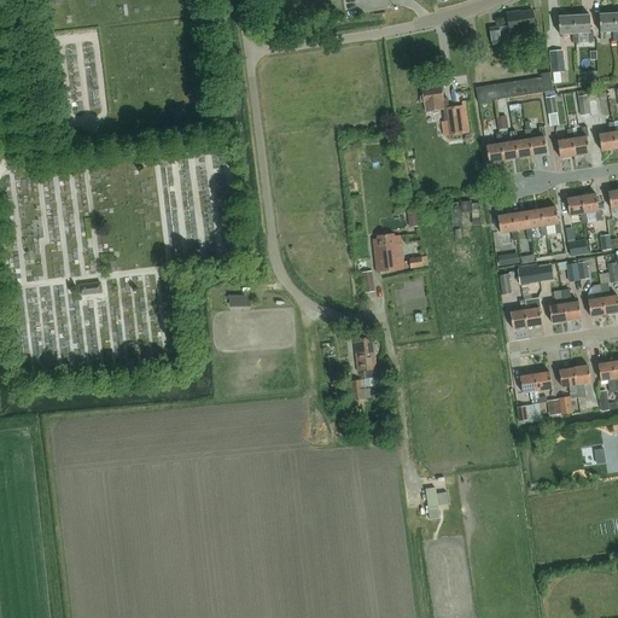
[(508,25),(489,29),(491,44),(501,42),(511,41),(509,30),(535,27),(532,10),(518,12),(516,16),(507,17),(508,25)]
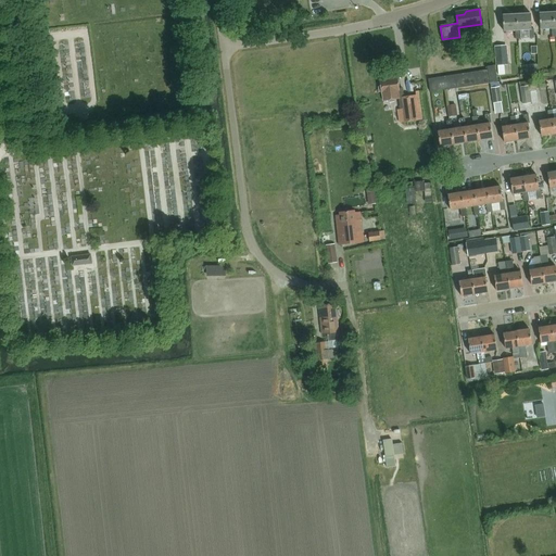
[(553,11),(540,12),(541,27),(552,27),(552,36),(555,35),(555,26),(554,27),(553,11)]
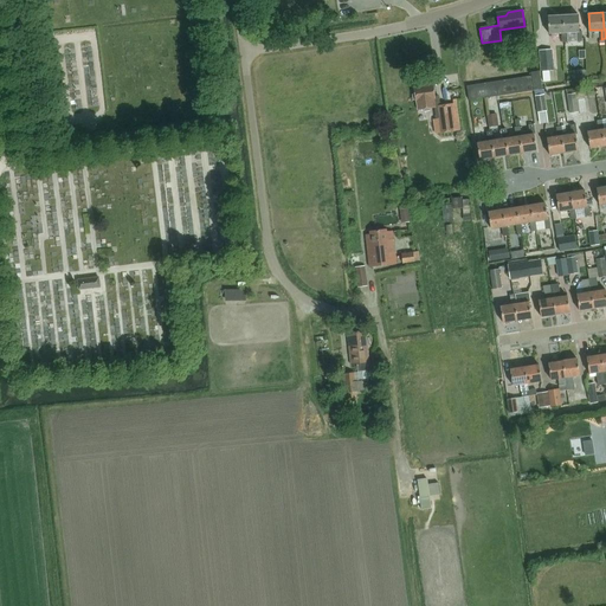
[(579,13),(563,14),(563,31),(567,31),(577,31),(577,40),(582,40),(582,30),(579,30),(579,13)]
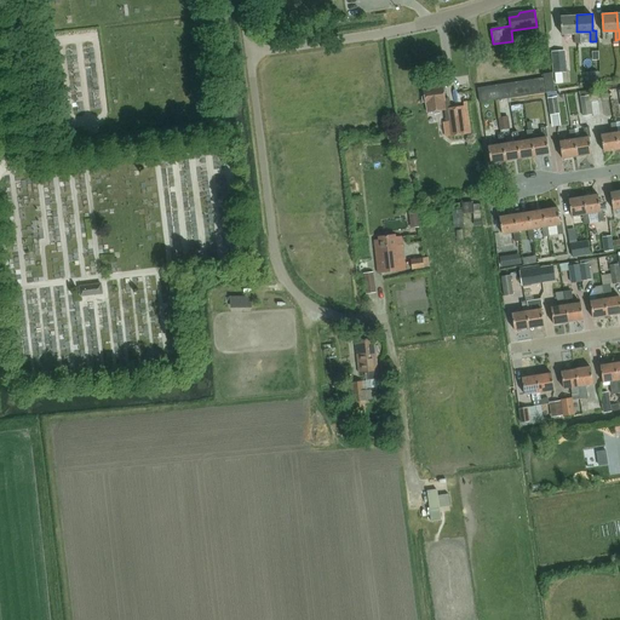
[(577,15),(561,16),(561,33),(574,33),(574,42),(580,42),(580,32),(577,32),(577,15)]
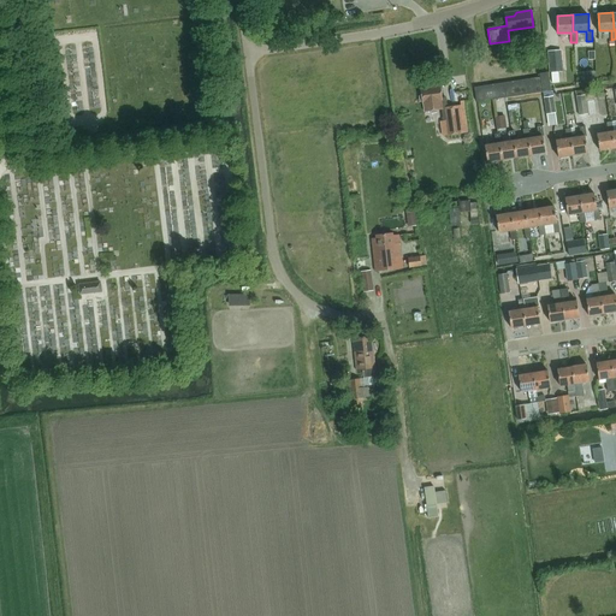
[(562,51),(549,51),(551,72),(563,71),(562,51)]
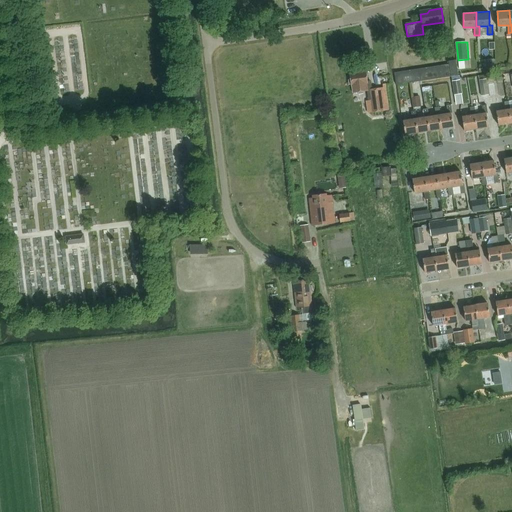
[(448,60),(449,63),(451,75),(458,74),(455,59),(448,60)]
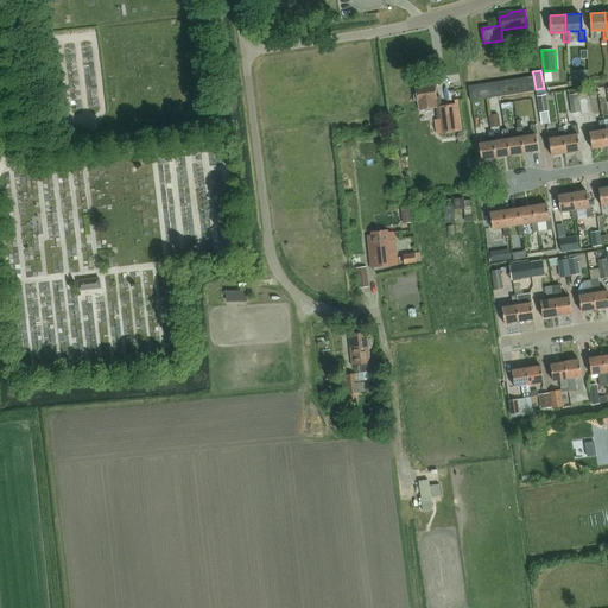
[(525,76),(527,90),(536,89),(533,75),(525,76)]
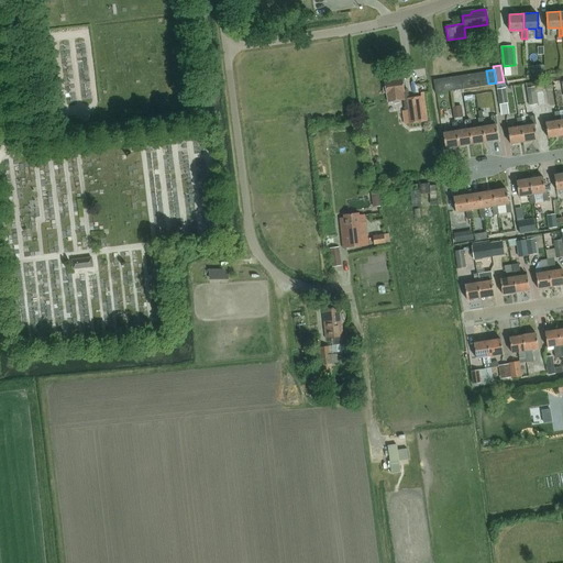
[(486,70),(478,73),(481,86),(488,84),(486,70)]
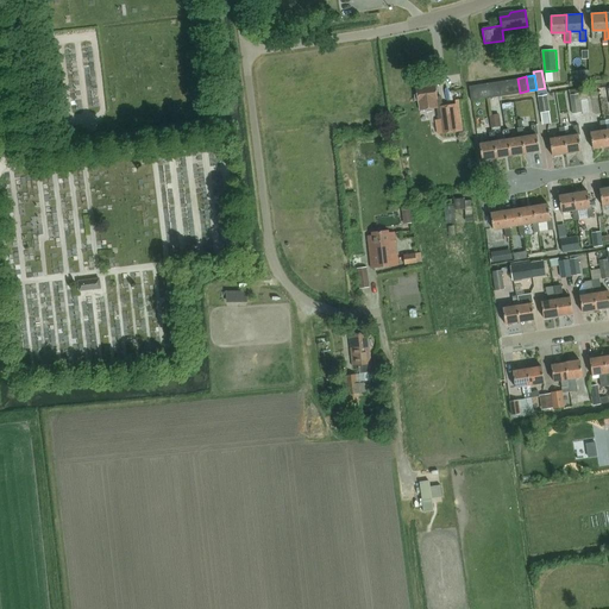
[(513,94),(520,93),(518,79),(510,80),(513,94)]
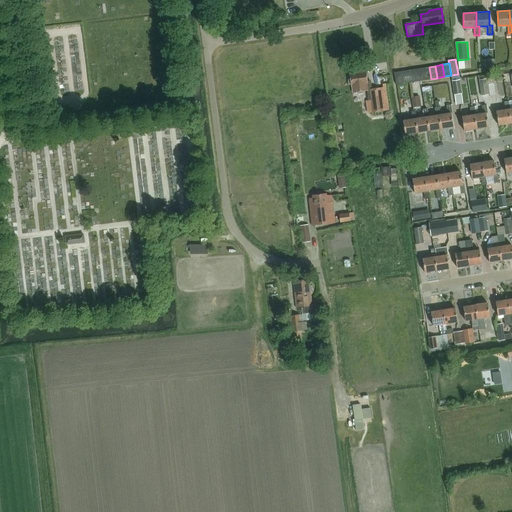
[(424,80),(431,79),(429,67),(422,68),(424,80)]
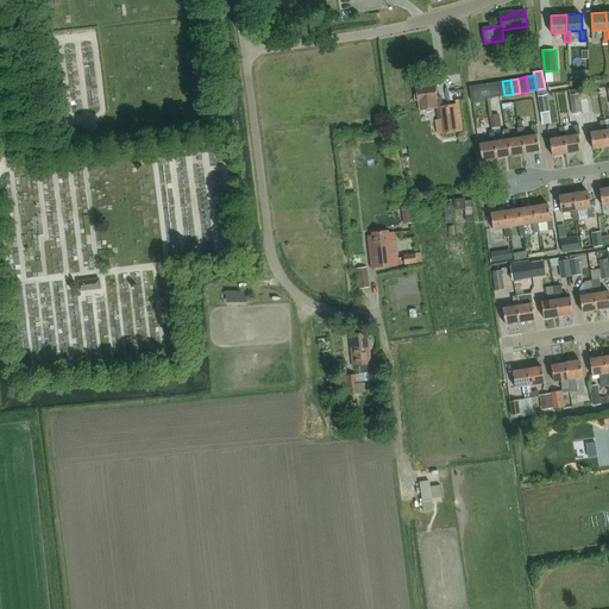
[(496,96),(504,95),(502,81),(494,82),(496,96)]
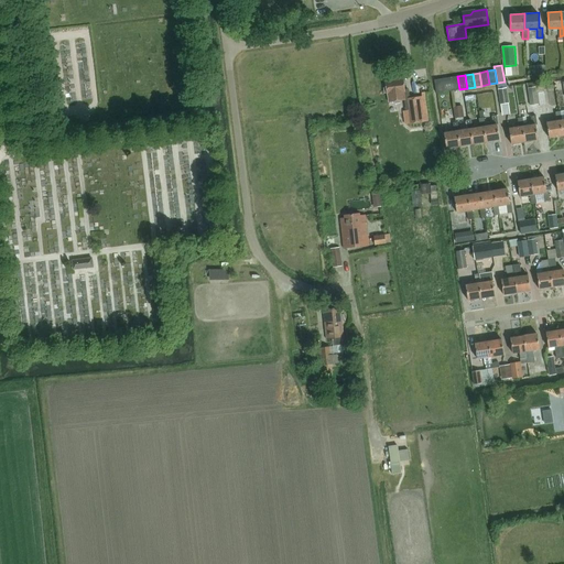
[(452,90),(459,89),(457,76),(449,77),(452,90)]
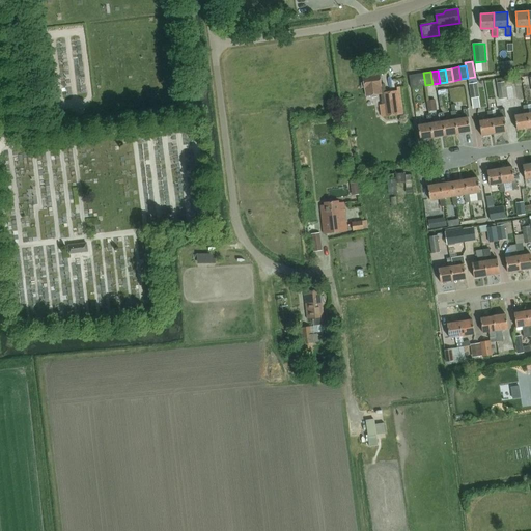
[(368,76),(363,77),(364,87),(365,87),(366,95),(381,93),(382,103),(384,102),(386,114),(397,113),(395,98),(394,91),(387,92),(387,91),(385,92),(384,83),(381,84),(379,73),(367,74),(368,76)]
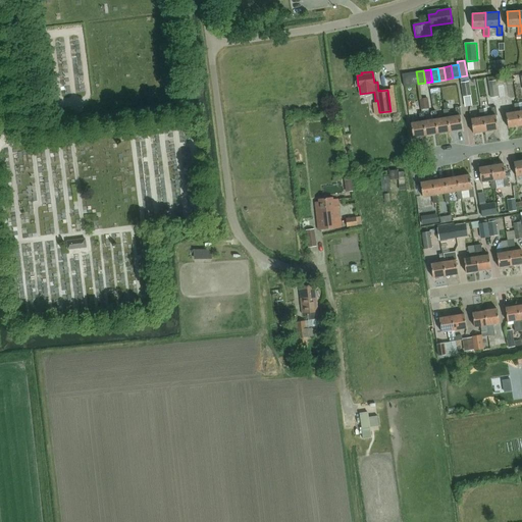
[(412,85),(418,84),(416,71),(410,72),(412,85)]
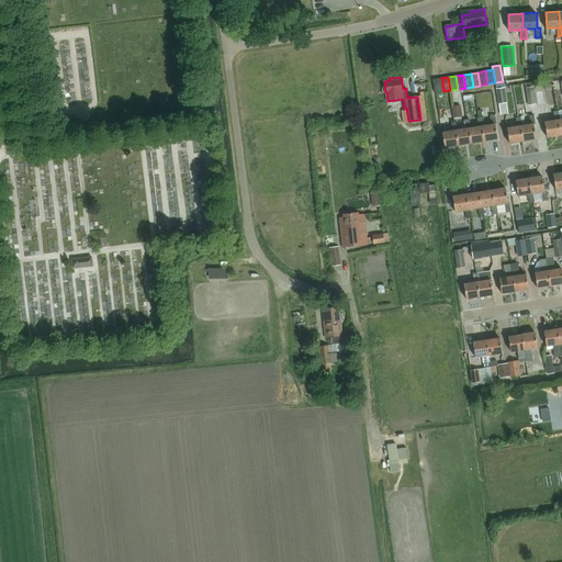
[(436,92),(444,91),(441,78),(434,79),(436,92)]
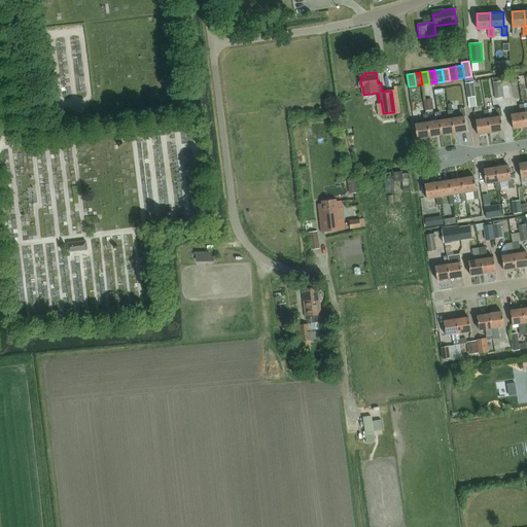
[(493,82),(495,98),(502,98),(499,81),(495,81),(493,82)]
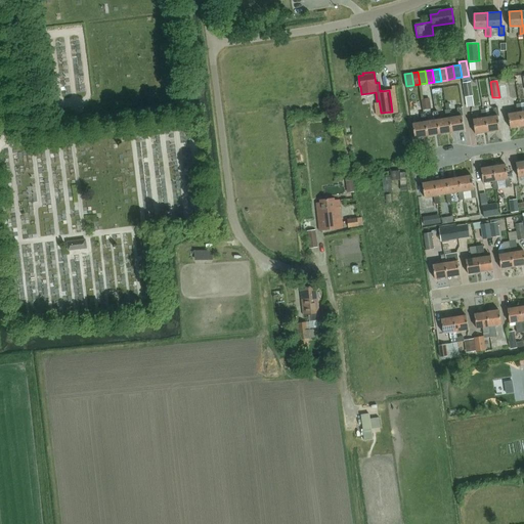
[(466,83),(463,83),(465,97),(473,96),(472,91),(471,82),(466,83)]
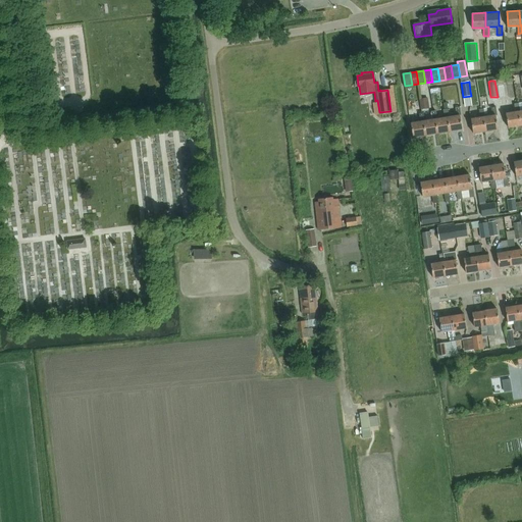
[(428,98),(420,99),(421,107),(429,106),(428,98)]
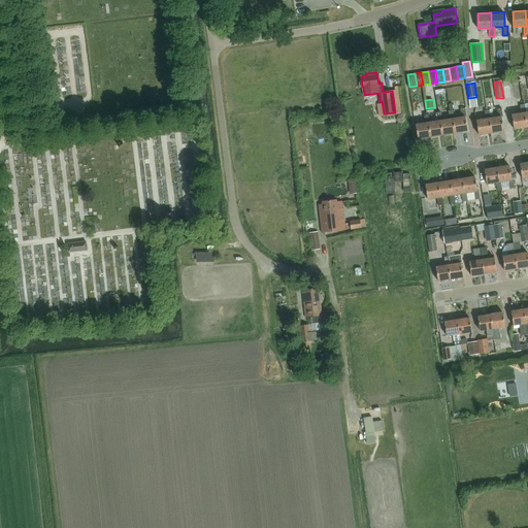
[(521,113),(512,114),(515,129),(527,127),(524,112),(526,112),(525,104),(520,105),(521,113)]
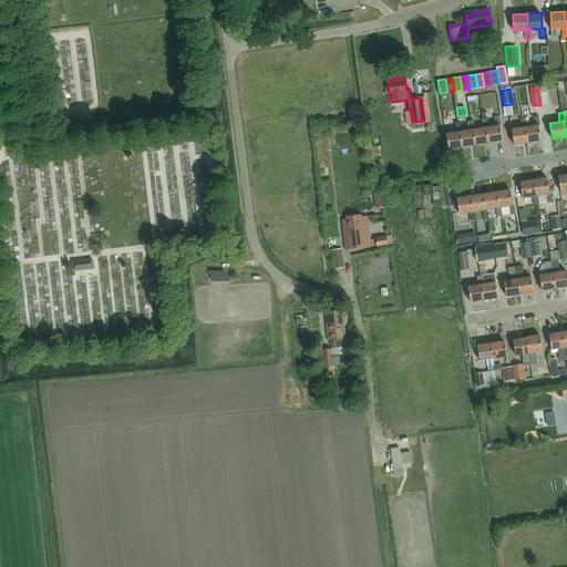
[(527,126),(525,126),(527,142),(540,140),(538,124),(540,124),(538,115),(534,115),(535,125),(527,126)]
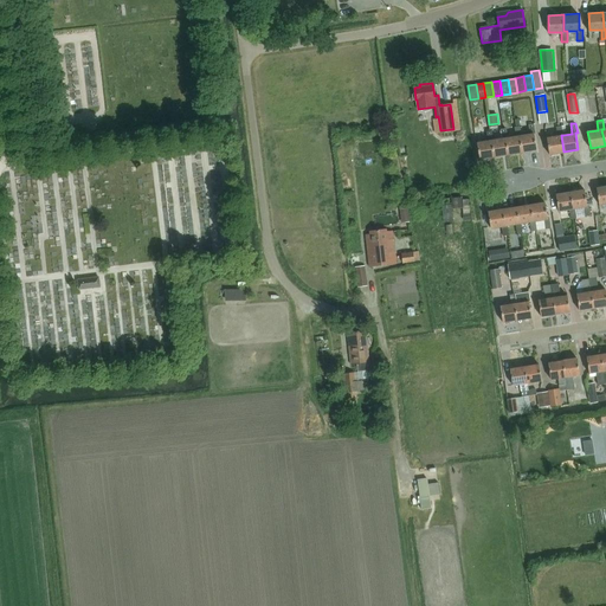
[(522,136),(520,136),(522,153),(536,150),(534,135),(535,135),(534,124),(529,126),(530,135),(522,136)]
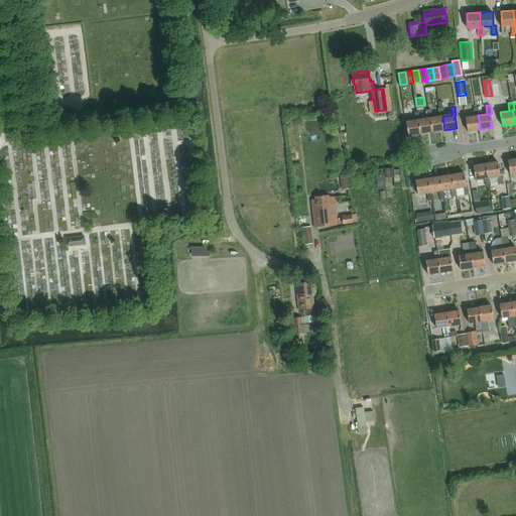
[(475,116),(466,117),(468,131),(480,129),(478,115),(480,115),(479,106),(474,107),(475,116)]
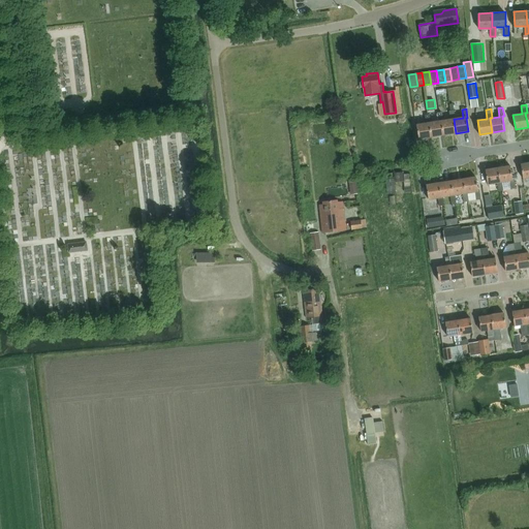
[(443,121),(441,121),(443,135),(456,133),(454,119),(456,119),(454,111),(450,111),(449,112),(450,120),(443,121)]
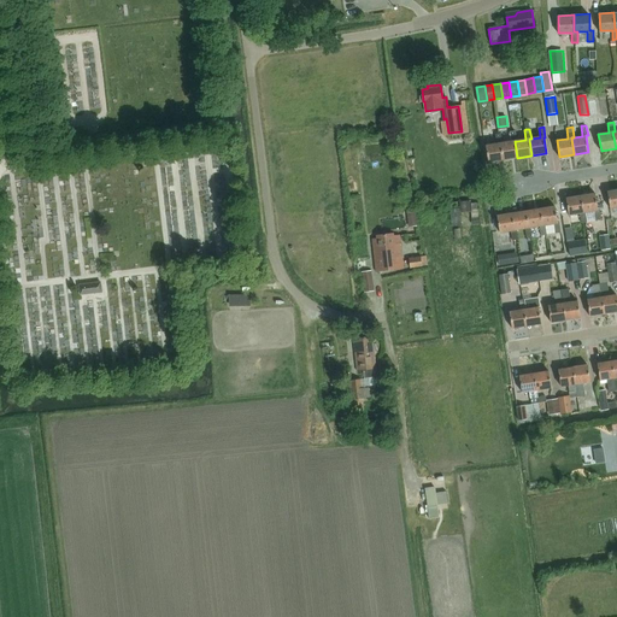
[(503,144),(500,144),(503,160),(517,158),(515,141),(517,141),(515,131),(510,131),(511,141),(503,144)]
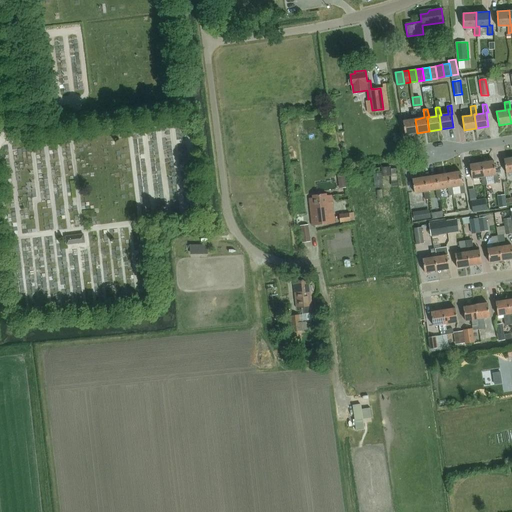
[(412,119),(403,121),(405,135),(417,133),(415,119),(417,119),(416,110),(411,111),(412,119)]
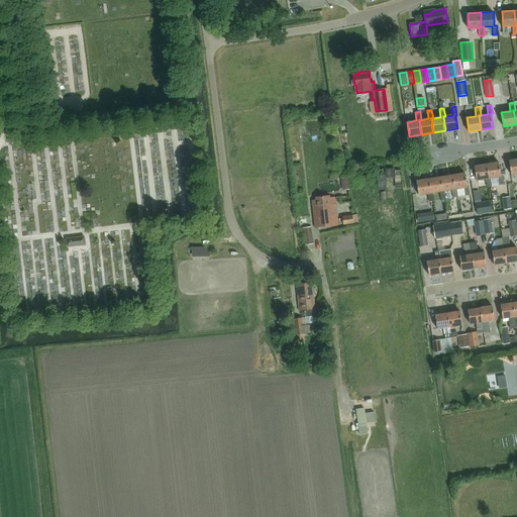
[(499,162),(487,164),(489,178),(491,178),(498,177),(499,185),(504,184),(503,176),(501,176),(501,173),(499,162)]
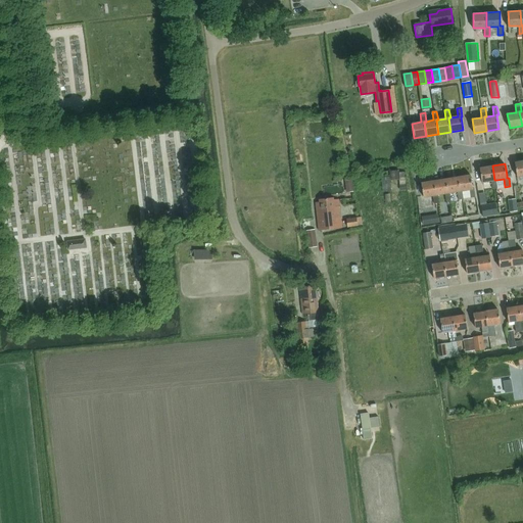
[(492,165),(479,168),(482,182),(491,180),(492,189),(497,188),(496,180),(494,180),(492,165)]
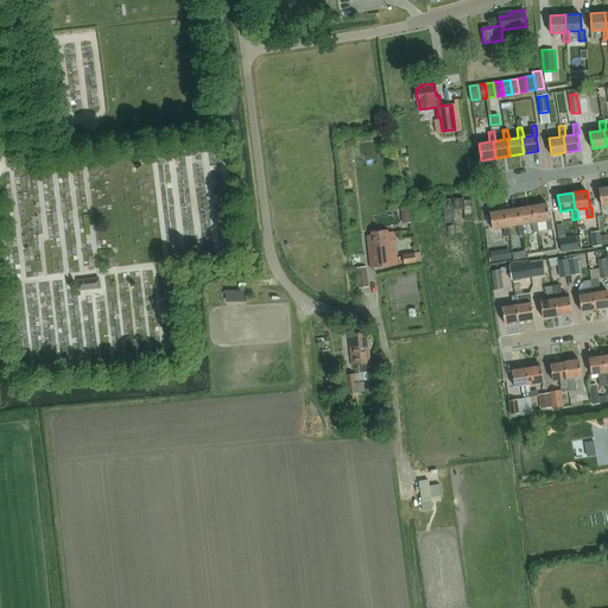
[(453,198),(442,200),(443,207),(445,221),(455,220),(454,210),(453,198)]
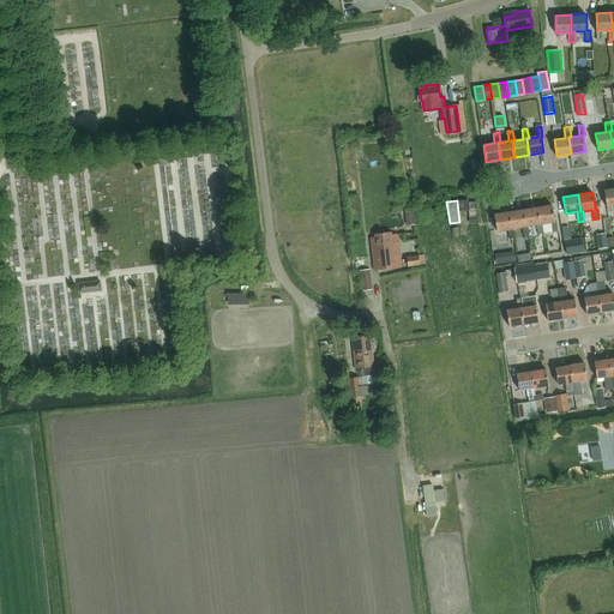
[(552,205),(537,208),(540,224),(542,224),(551,222),(553,233),(558,232),(557,222),(554,222),(552,205)]
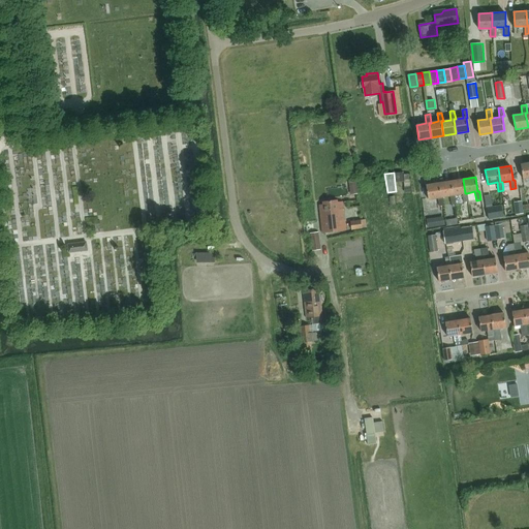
[(463,179),(452,181),(454,195),(455,194),(462,193),(463,203),(468,201),(467,193),(465,193),(463,179)]
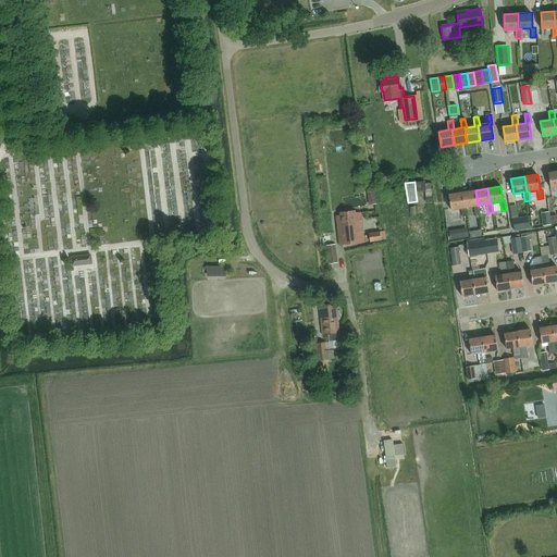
[(475,190),(461,193),(463,208),(466,207),(473,206),(474,215),(481,214),(479,205),(478,206),(475,190)]
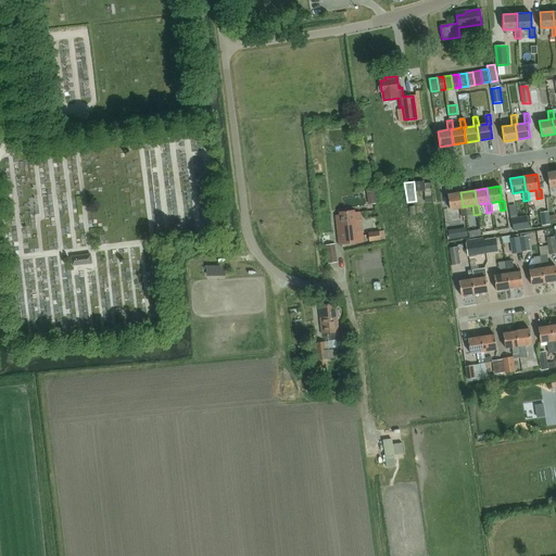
[(460,192),(447,194),(450,210),(459,207),(460,217),(466,216),(465,206),(463,207),(460,192)]
